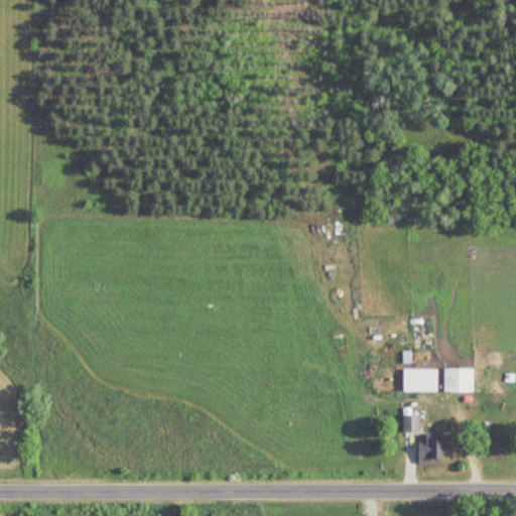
[(414,317),(414,351),(436,351),(436,317),(414,317)]
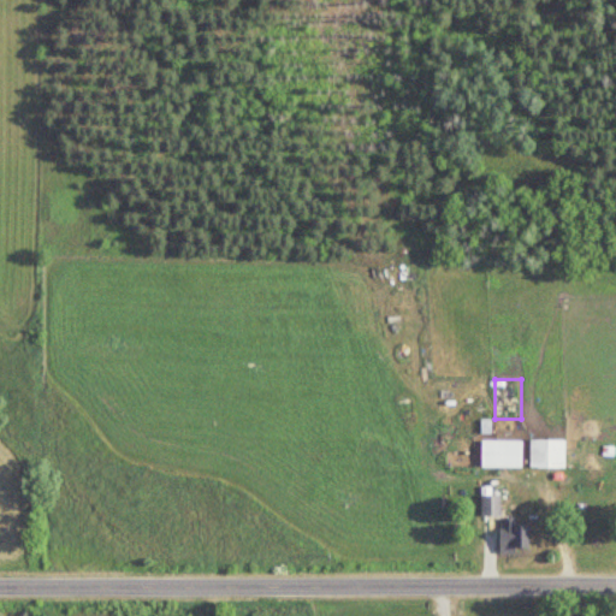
[(567,469),(567,440),(532,440),(532,469),(567,469)]
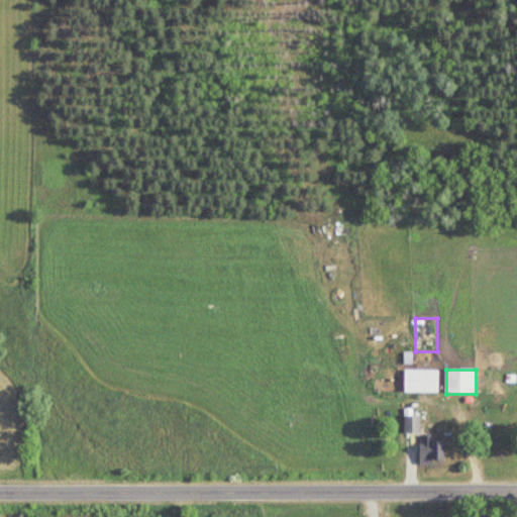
[(439,393),(439,371),(405,371),(405,393),(439,393)]
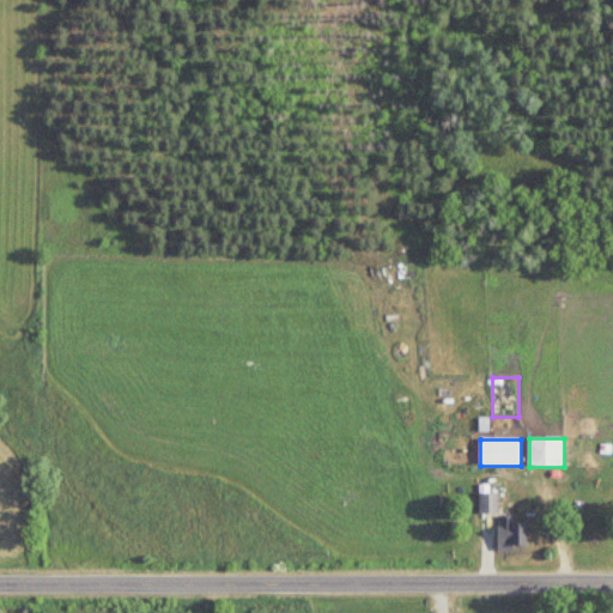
[(499,493),(480,493),(480,514),(499,514),(499,493)]
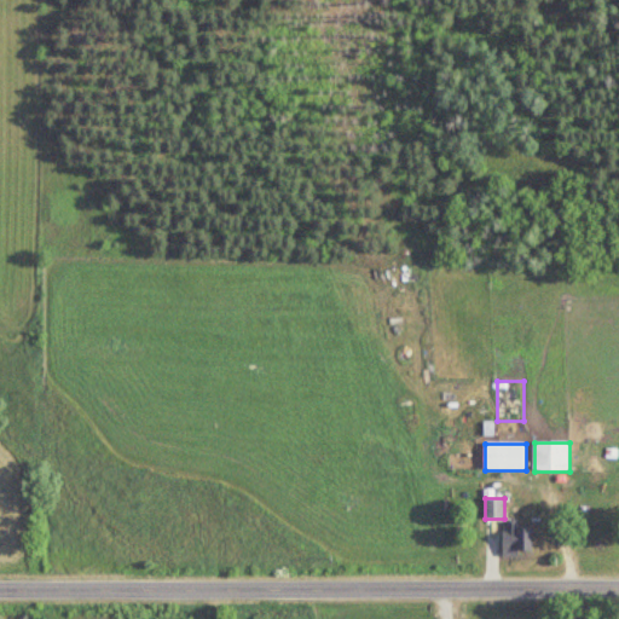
[(533,528),(520,528),(520,521),(504,521),(504,555),(533,555),(533,528)]
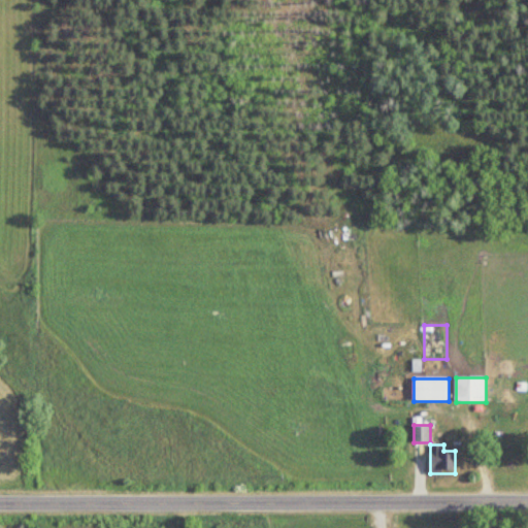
All buildings are outlined.
